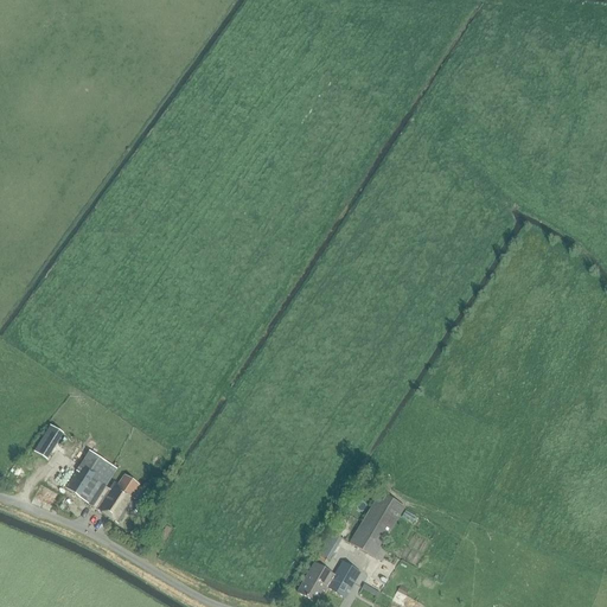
[(36,452),(51,459),(65,432),(51,423),(36,452)]
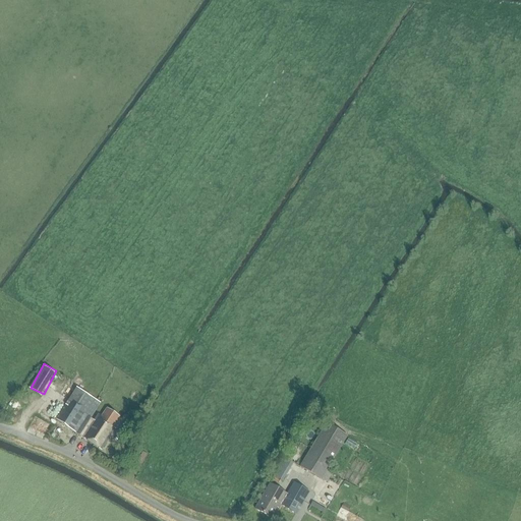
[(75,388),(55,419),(71,429),(81,413),(90,418),(100,403),(75,388)]
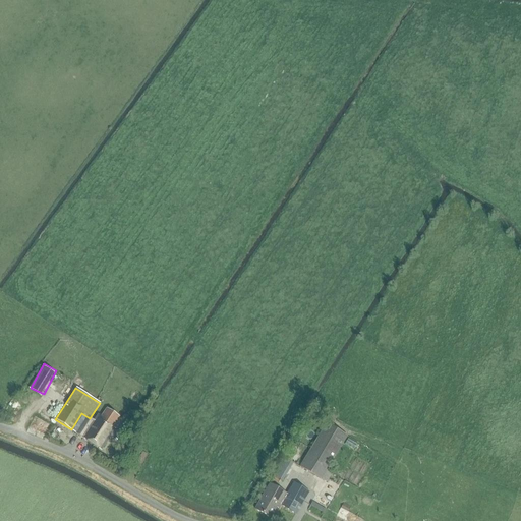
[(112,427),(118,417),(106,409),(101,416),(99,415),(97,414),(93,420),(85,415),(74,432),(100,450),(101,449),(102,450),(115,429),(112,427)]
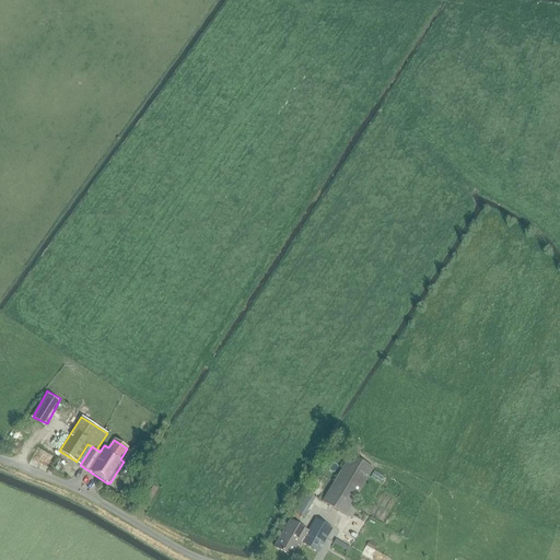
[(351,504),(372,469),(349,455),(321,502),(350,520),(357,509),(351,504)]
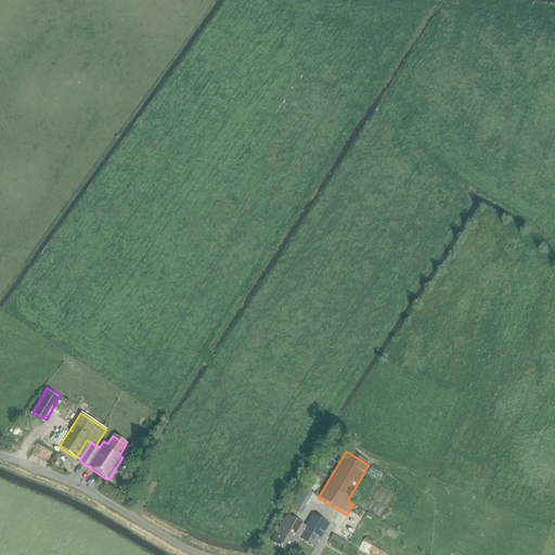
[(137,459),(129,454),(126,460),(133,464),(137,459)]
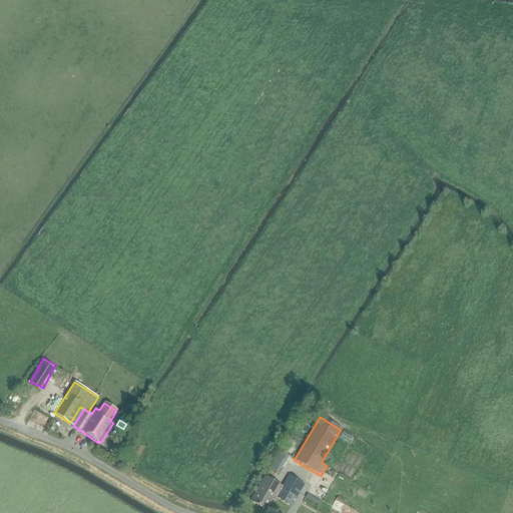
[(279,450),(268,468),(270,469),(267,474),(273,477),(276,473),(278,474),(289,456),(279,450)]
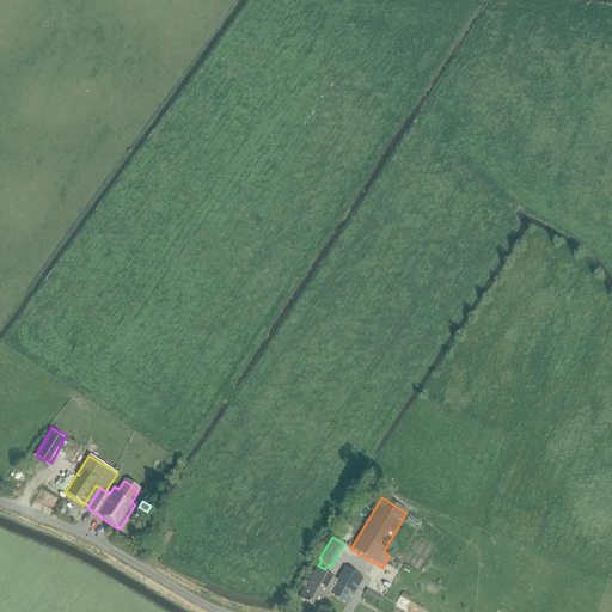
[(347,604),(362,577),(344,568),(336,581),(316,569),(299,598),(317,609),(324,595),(326,598),(329,593),(347,604)]
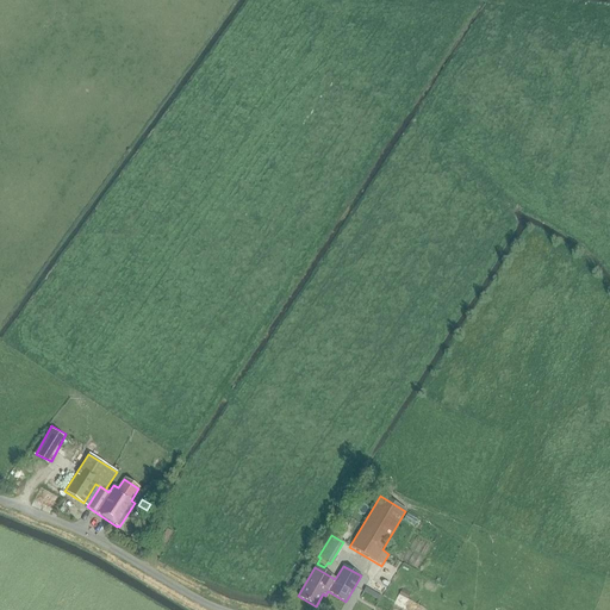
[(365,595),(381,601),(384,593),(367,587),(365,595)]
